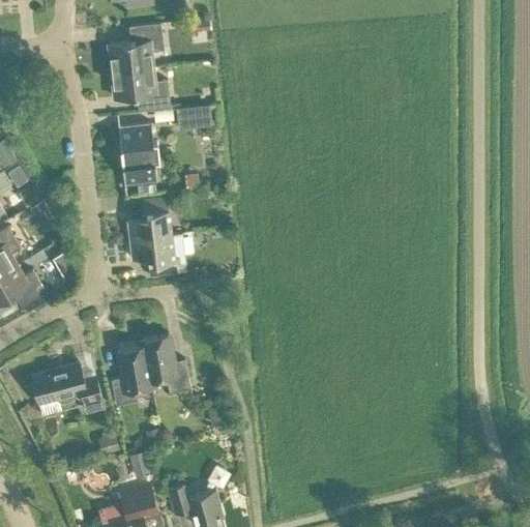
[(208,19),(202,19),(203,30),(209,29),(211,29),(209,18),(208,19)]
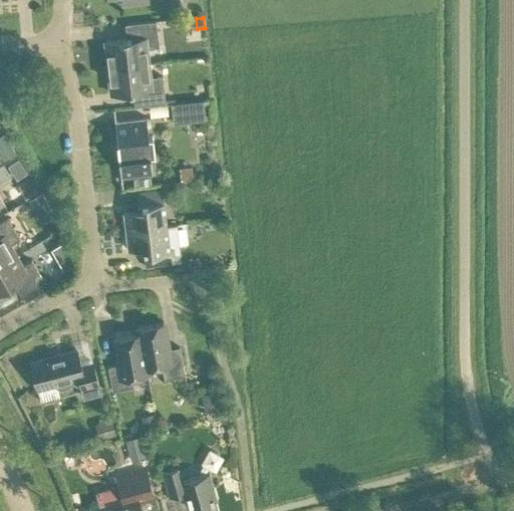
[(132,40),(105,42),(108,69),(147,65),(146,51),(159,49),(156,23),(130,25),(132,40)]
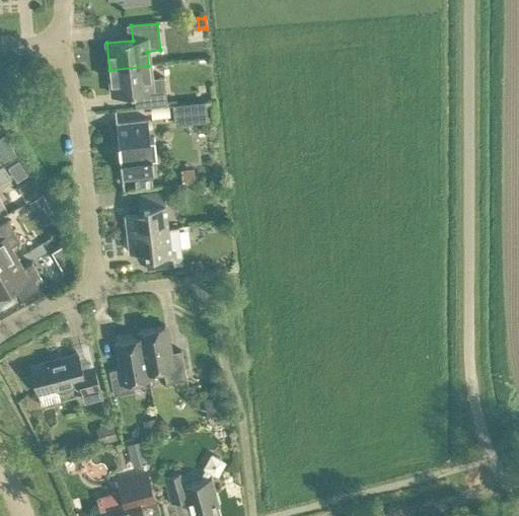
[(148,66),(109,70),(113,97),(137,94),(138,109),(166,106),(163,78),(150,80),(148,66)]
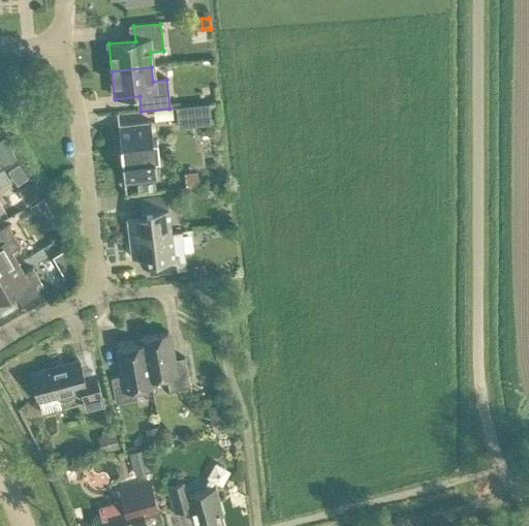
[(209,104),(176,109),(178,129),(211,125),(209,104)]
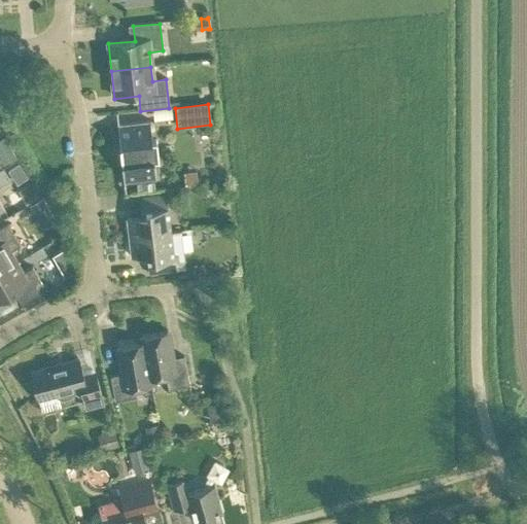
[(152,142),(150,123),(117,126),(124,184),(156,180),(154,161),(159,161),(156,141),(152,142)]
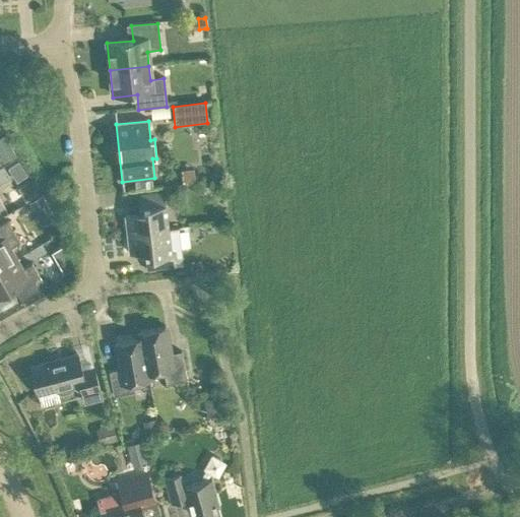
[(10,146),(0,151),(0,156),(4,164),(16,157),(10,146)]
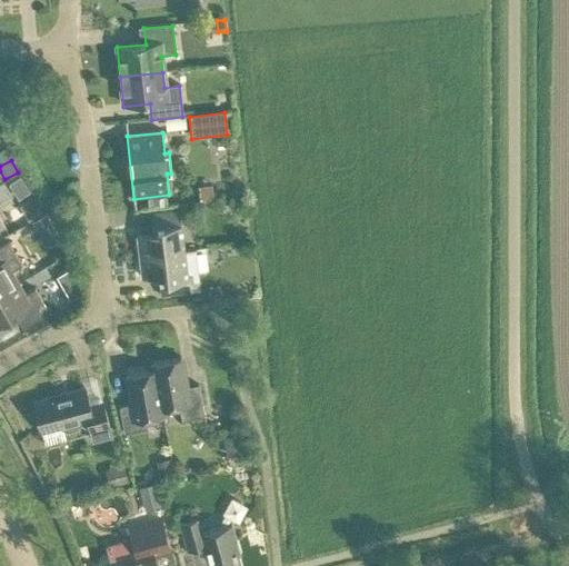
[(25,197),(37,190),(28,175),(16,181),(25,197)]
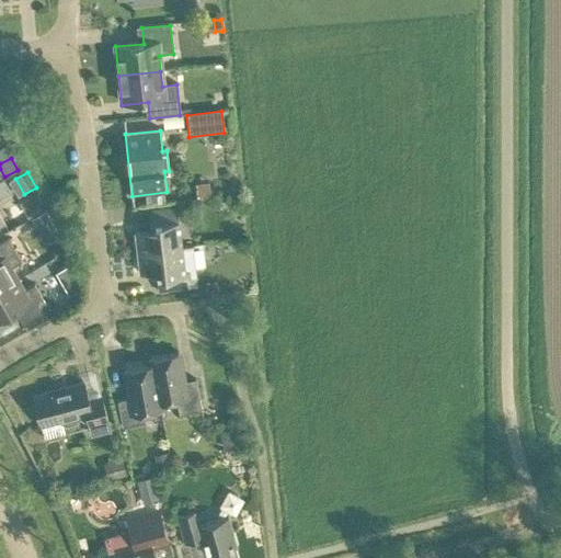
[(163,194),(145,196),(146,204),(164,203),(163,194)]
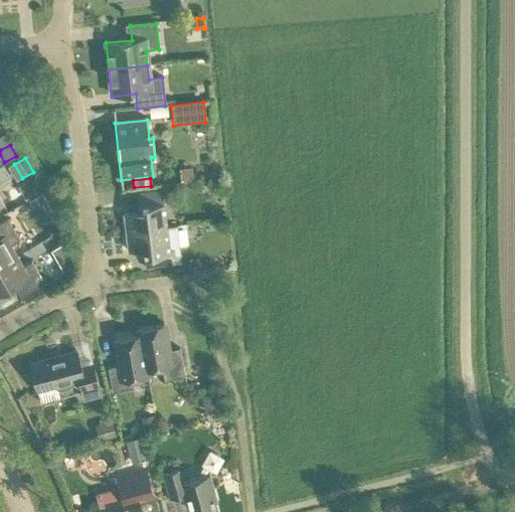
[(24,185),(21,194),(25,201),(38,193),(31,181),(24,185)]
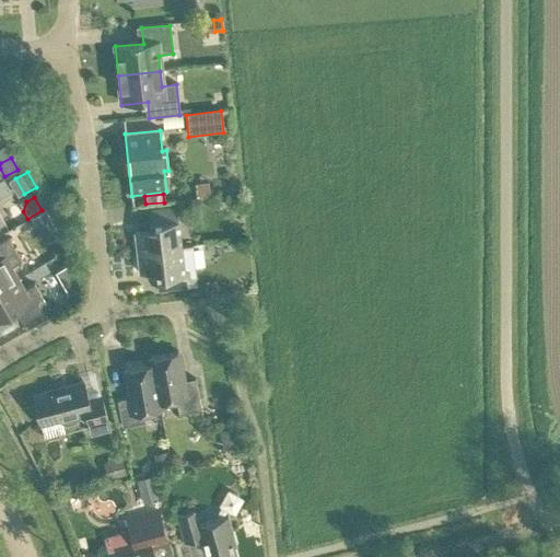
[(135,233),(137,254),(182,248),(176,208),(149,211),(151,231),(135,233)]
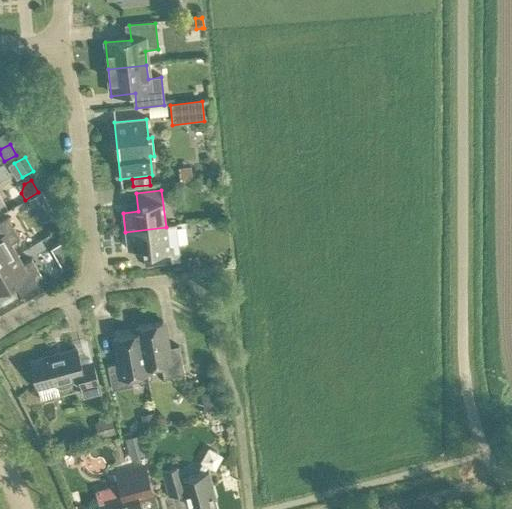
[(0,264),(16,256),(10,245),(19,240),(7,219),(0,223),(0,264)]
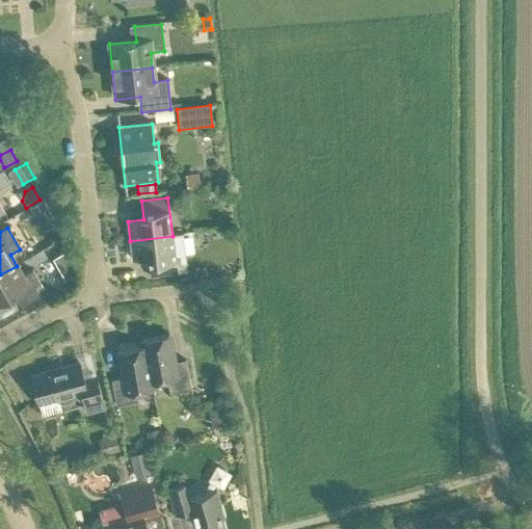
[(173,236),(130,241),(132,261),(148,260),(151,278),(186,273),(184,257),(182,235),(173,236)]
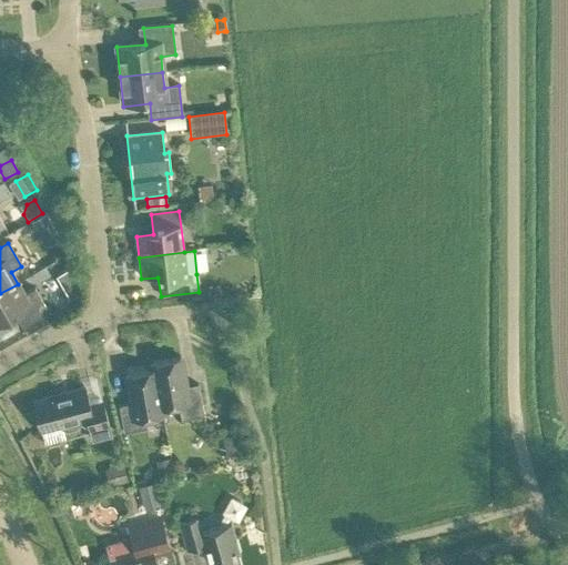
[(18,284),(0,293),(0,324),(16,315),(22,329),(49,313),(34,290),(24,295),(18,284)]
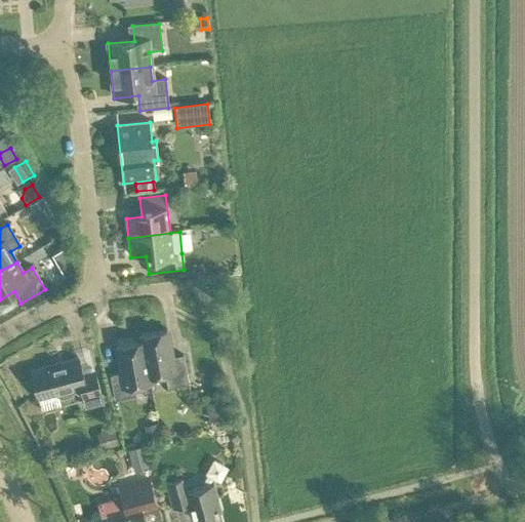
[(72,264),(61,271),(65,277),(74,272),(76,271),(74,269),(72,264)]
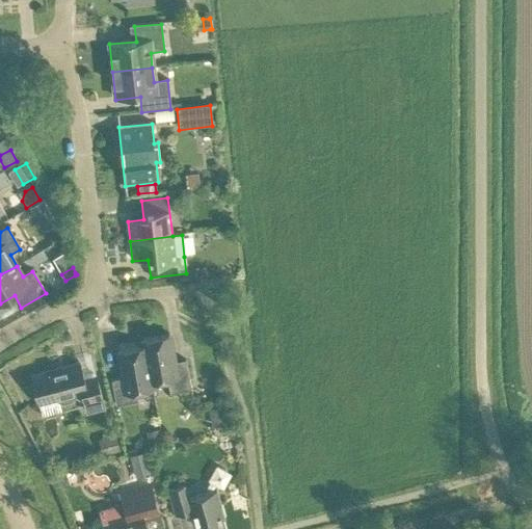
[(206,269),(195,270),(195,278),(195,280),(206,280),(206,276),(206,269)]
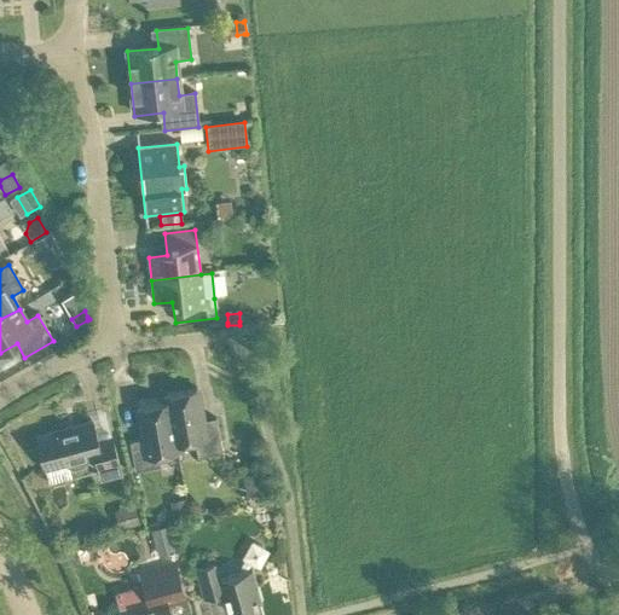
[(175,446),(177,446),(195,442),(197,458),(223,453),(217,419),(202,423),(196,390),(166,396),(167,402),(175,446)]
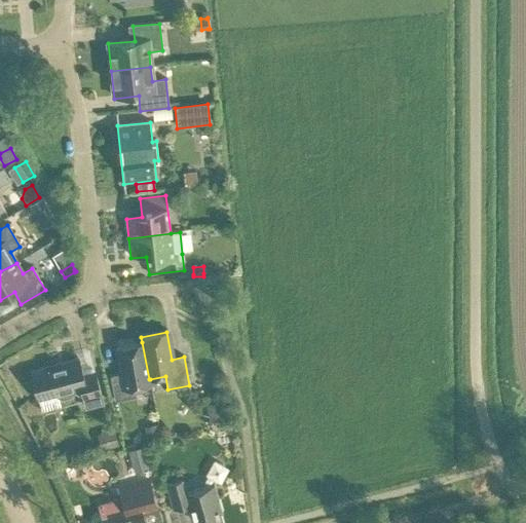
[(142,342),(117,347),(122,375),(110,377),(114,402),(136,398),(135,388),(151,385),(150,379),(149,379),(142,342)]
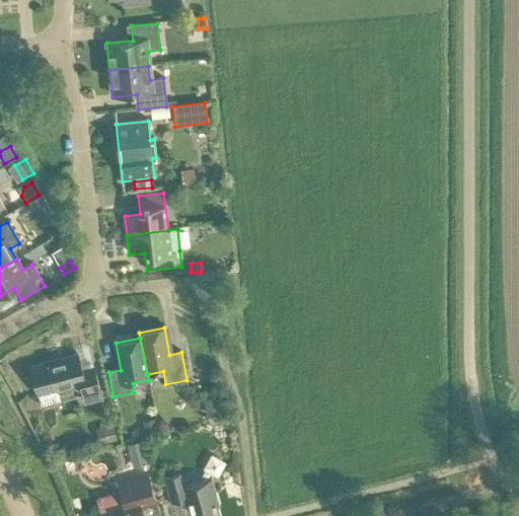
[(77,355),(30,367),(38,395),(56,390),(57,393),(61,395),(70,393),(72,389),(71,386),(79,384),(82,395),(84,403),(101,399),(99,391),(93,367),(81,370),(77,355)]
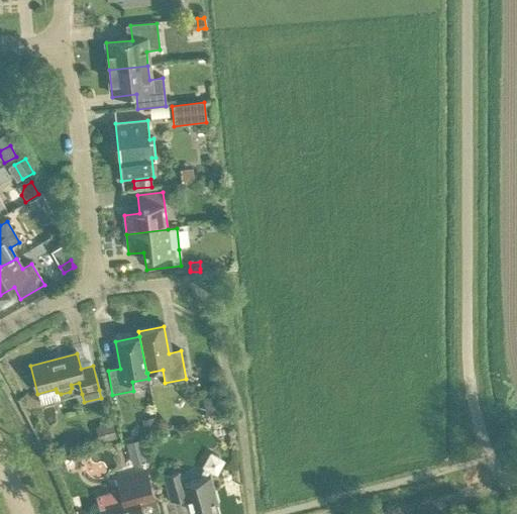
[(141,421),(143,433),(157,431),(154,418),(141,421)]
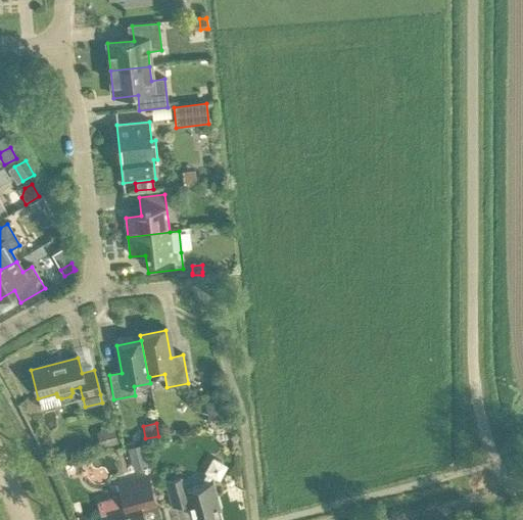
[(111,428),(94,433),(98,448),(115,443),(111,428)]
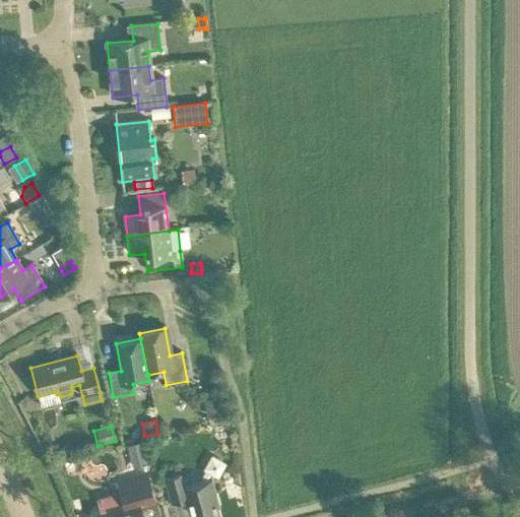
[(141,443),(127,447),(133,469),(146,465),(141,443)]
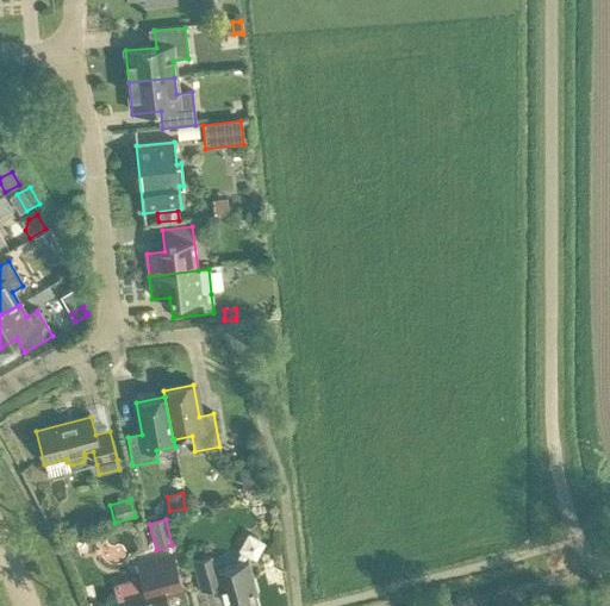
[(265,544),(248,535),(238,551),(241,553),(232,567),(216,572),(211,556),(192,561),(200,592),(219,587),(224,605),(256,605),(254,595),(256,594),(248,563),(242,564),(247,556),(255,561),(265,544)]
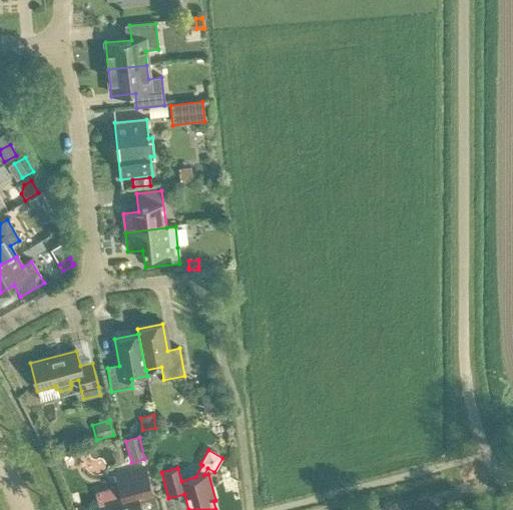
[(63,456),(52,461),(56,472),(67,468),(63,456)]
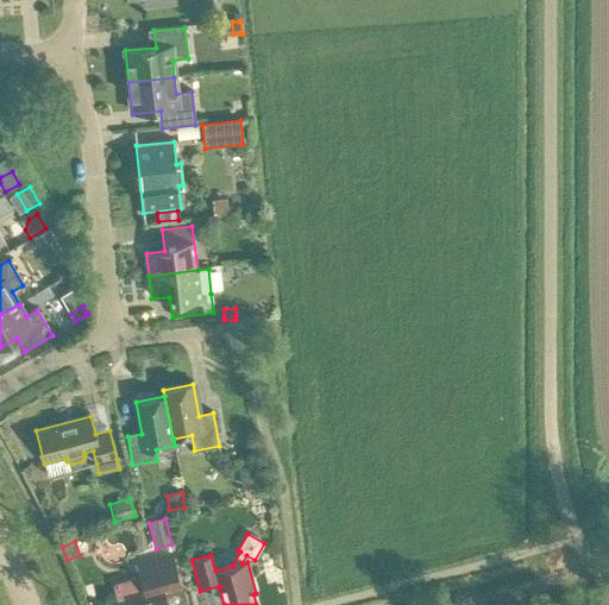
[(142,577),(112,585),(117,604),(165,604),(163,593),(180,588),(171,556),(138,566),(142,577)]
